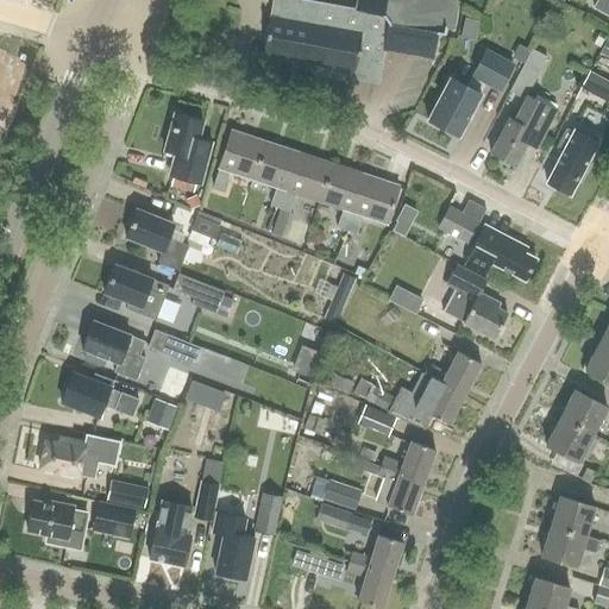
[(357,0),(356,10),(303,0),(272,0),(269,17),(263,55),(351,70),(350,79),(378,83),(384,50),(432,58),(437,33),(443,33),(444,29),(453,30),(456,14),(456,1),(454,0),(357,0)]
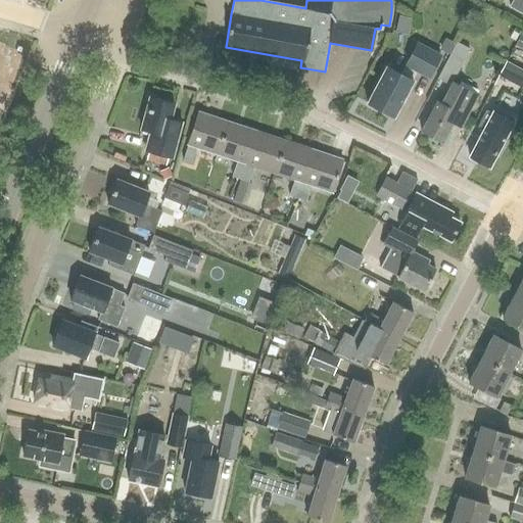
[(522,0),(513,0),(510,7),(522,13),(522,0)]
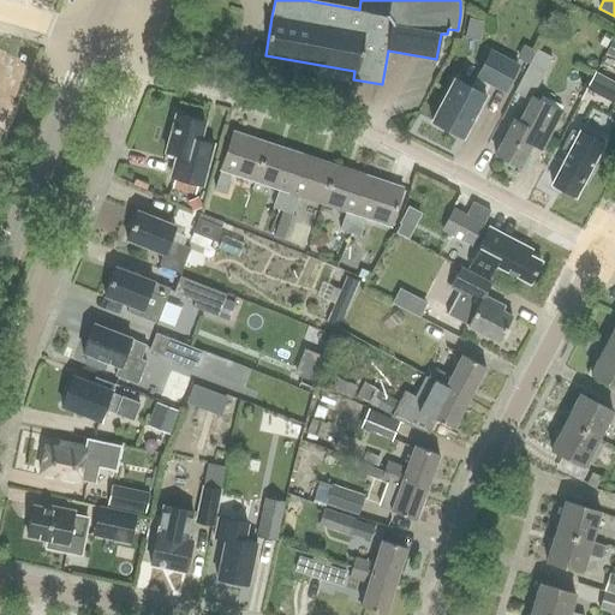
[(614,59),(614,40),(611,39),(603,53),(614,59)]
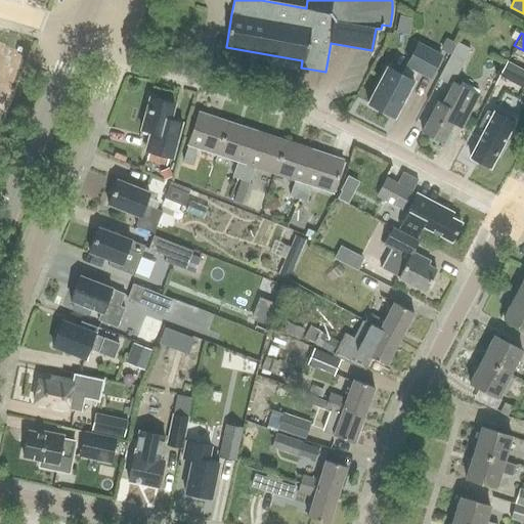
[(456,119),(465,123),(479,96),(454,82),(471,49),(457,43),(438,80),(451,86),(442,104),(438,102),(422,132),(443,143),(456,119)]
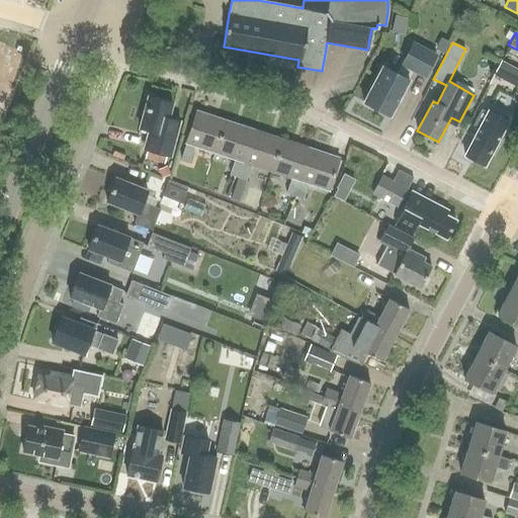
[(425,78),(436,56),(413,44),(402,66),(398,75),(382,67),(363,102),(390,116),(409,81),(413,72),(425,78)]
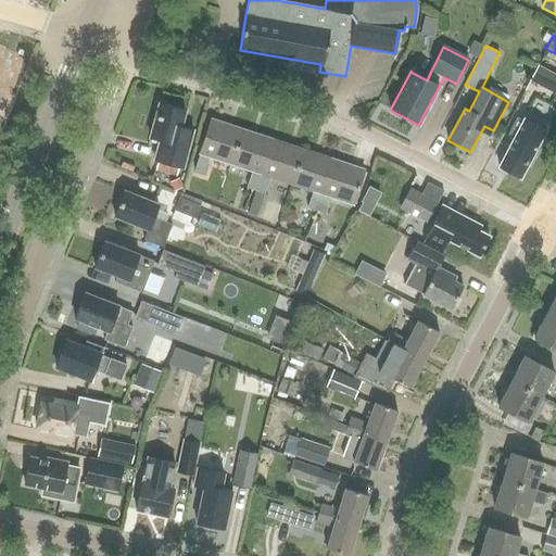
[(555,95),(555,74),(539,65),(530,81),(555,95)]
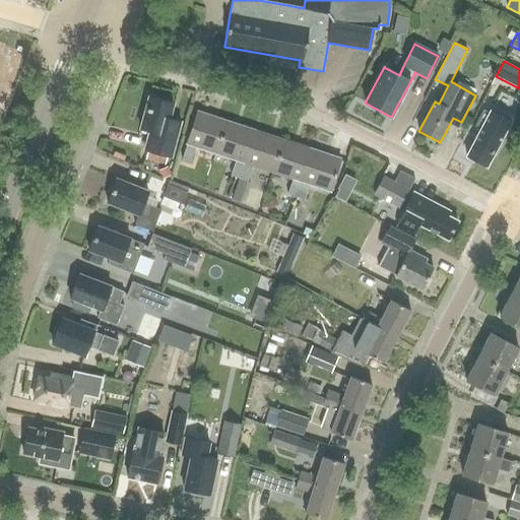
[(173,157),(178,140),(182,121),(169,118),(173,104),(148,96),(140,130),(151,133),(146,150),(173,157)]
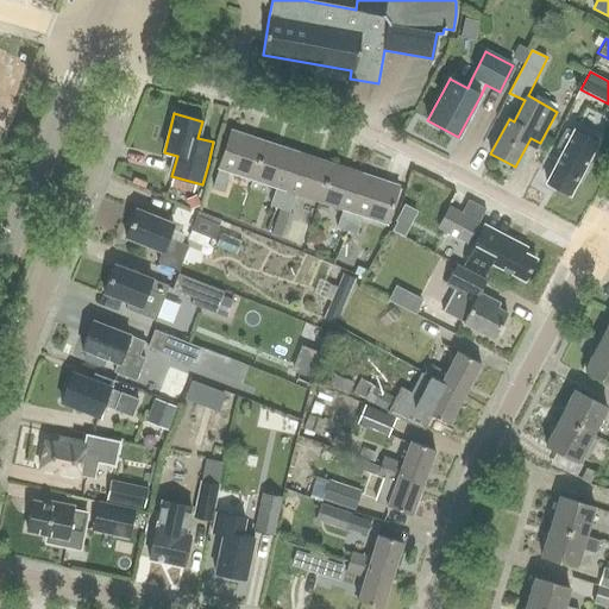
[(252,180),(265,143),(231,132),(219,169),(213,187),(223,190),(230,171),(252,180)]
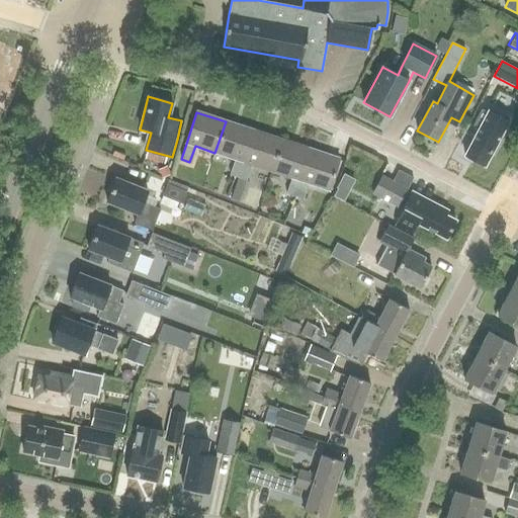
[(491,134),(499,118),(489,112),(481,127),(480,127),(464,156),(485,166),(500,138),(491,134)]
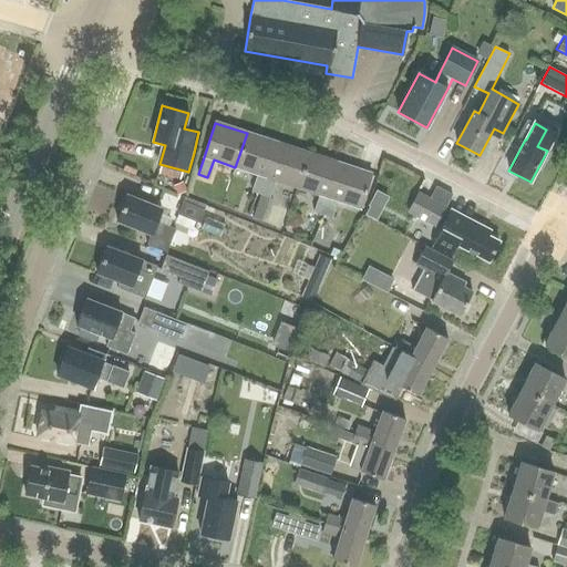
[(260,195),(278,143),(247,133),(235,167),(257,175),(251,192),(260,195)]
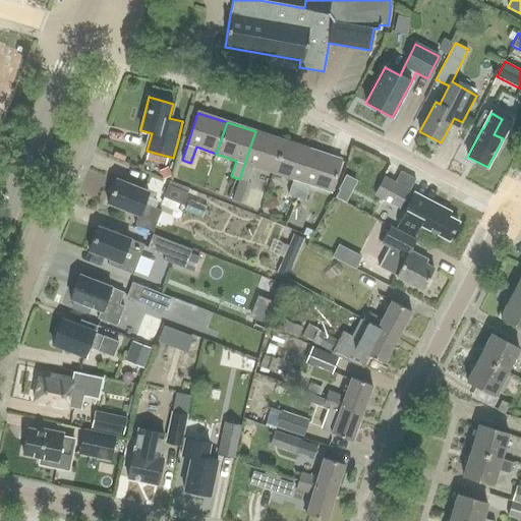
[(274,173),(284,141),(255,131),(239,179),(248,182),(253,166),(274,173)]
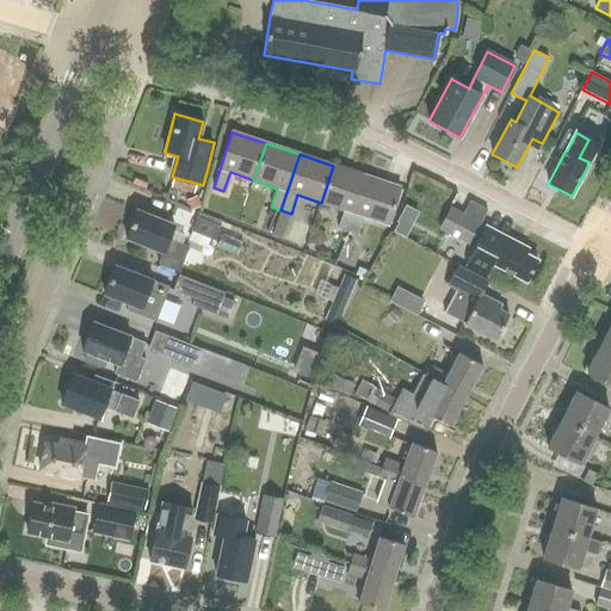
[(349,232),(366,177),(333,166),(321,203),(344,210),(338,229),(349,232)]
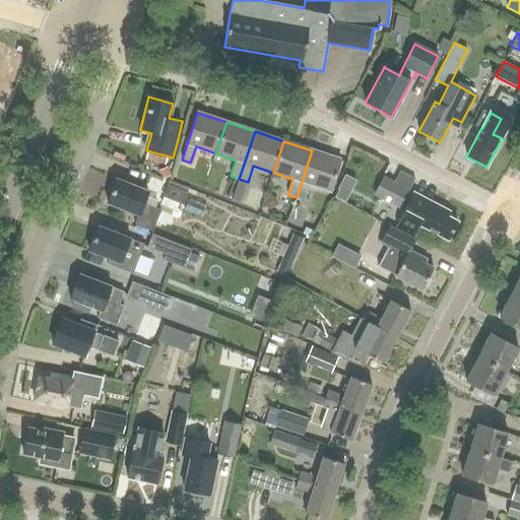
[(312,150),(297,197),(305,200),(310,185),(330,191),(340,160),(312,150)]
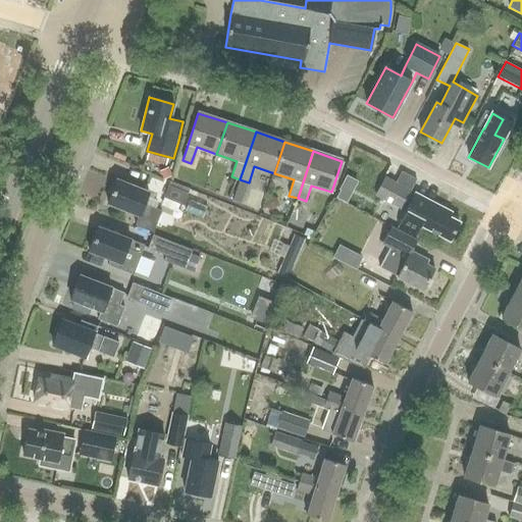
[(168,167),(159,171),(164,179),(172,175),(168,167)]
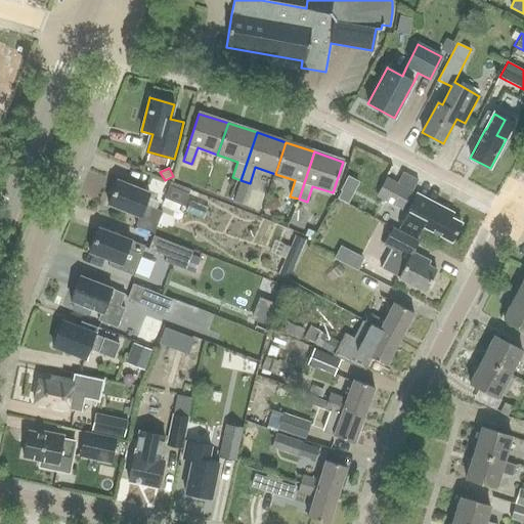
[(402,210),(412,192),(376,173),(365,190),(402,210)]
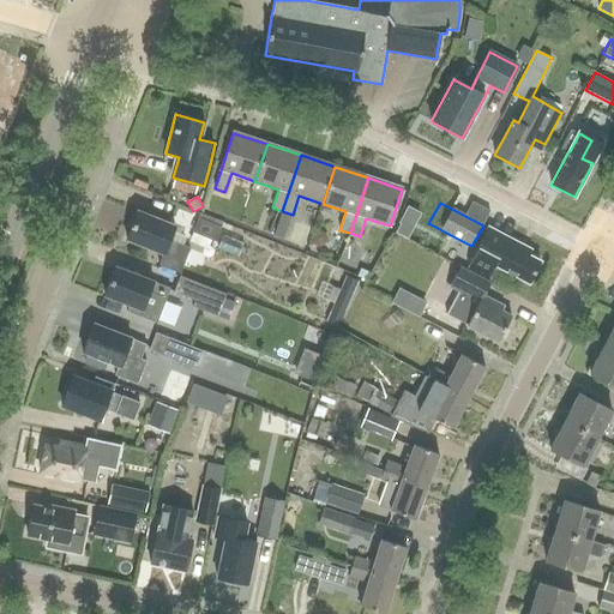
[(180,274),(190,248),(169,240),(175,226),(138,211),(126,240),(163,254),(158,265),(180,274)]
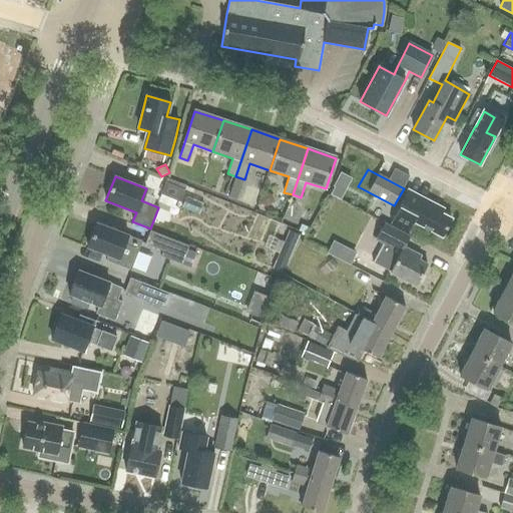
[(180,202),(185,190),(165,182),(161,194),(180,202)]
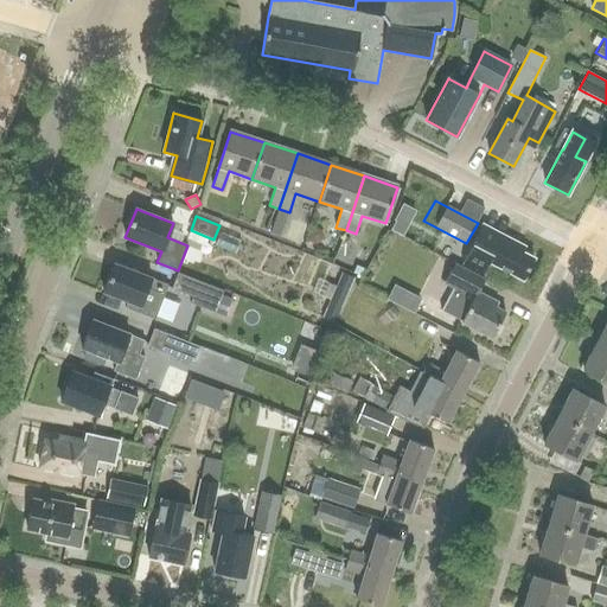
[(403,235),(407,227),(396,221),(391,229),(403,235)]
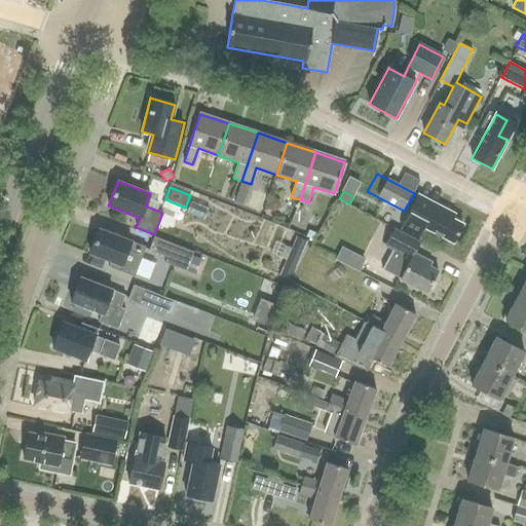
[(433,211),(415,201),(401,228),(419,237),(424,227),(453,242),(462,224),(452,219),(454,215),(436,204),(433,211)]
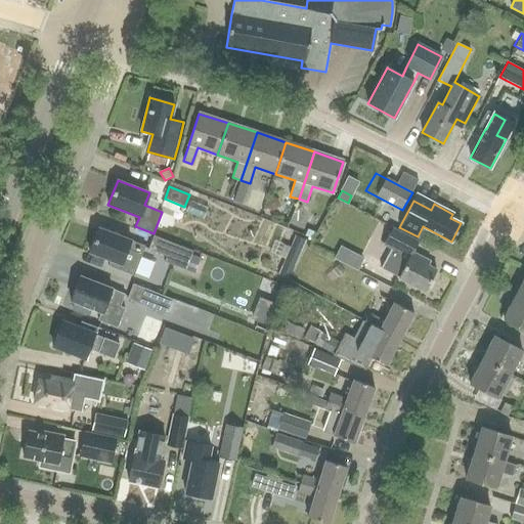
[(133,276),(144,247),(130,242),(131,241),(98,228),(89,253),(120,265),(118,270),(133,276)]
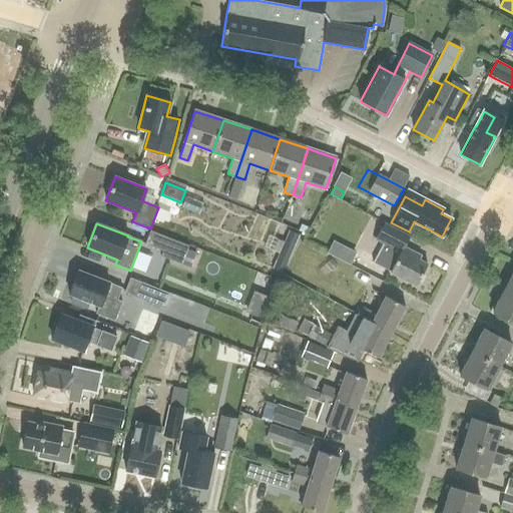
[(416,286),(427,265),(419,261),(421,257),(404,247),(410,236),(385,223),(376,240),(383,243),(373,263),(391,272),(390,272),(416,286)]
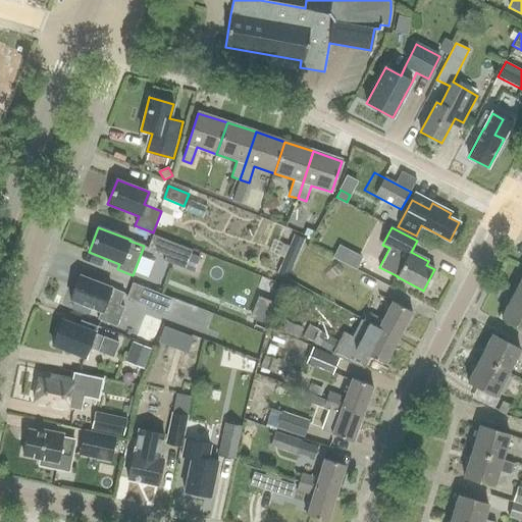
[(288,278),(305,240),(279,228),(266,259),(270,261),(266,269),(288,278)]
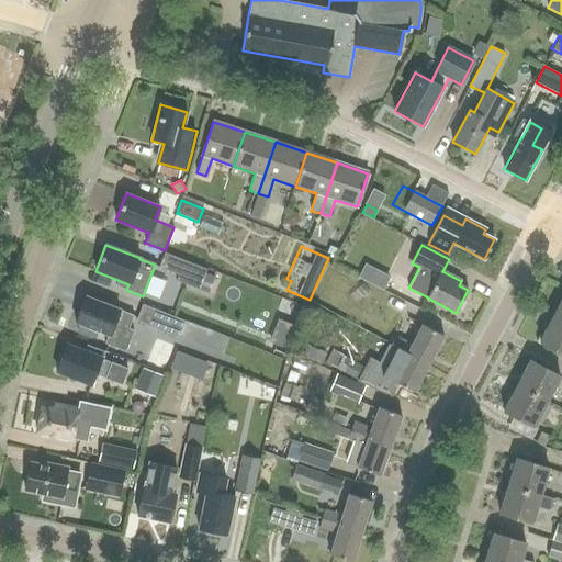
[(209,293),(215,277),(205,273),(206,270),(165,254),(159,268),(179,276),(177,281),(209,293)]
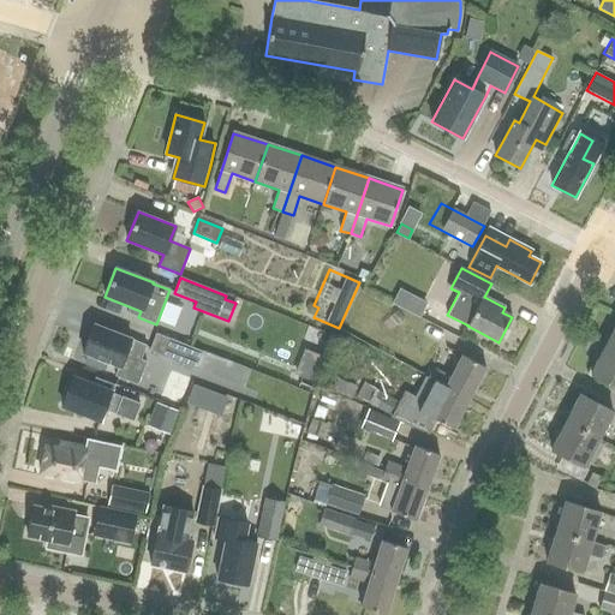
[(405,310),(412,296),(400,290),(393,304),(405,310)]
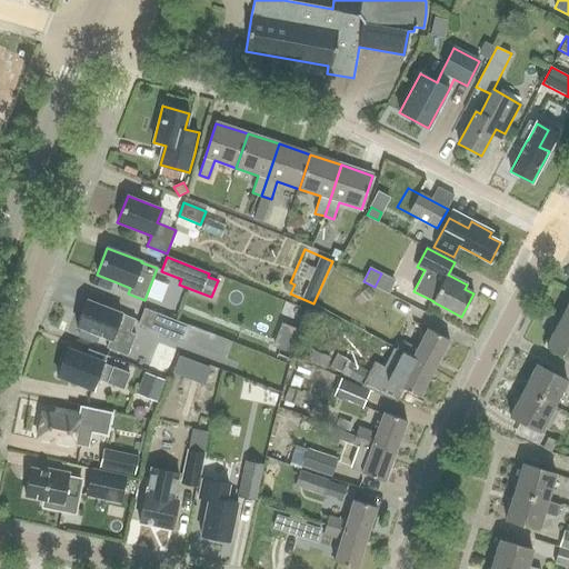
[(127,356),(135,336),(130,333),(135,320),(121,315),(121,313),(87,300),(77,327),(80,329),(79,333),(81,339),(93,343),(98,341),(100,337),(110,340),(107,348),(127,356)]
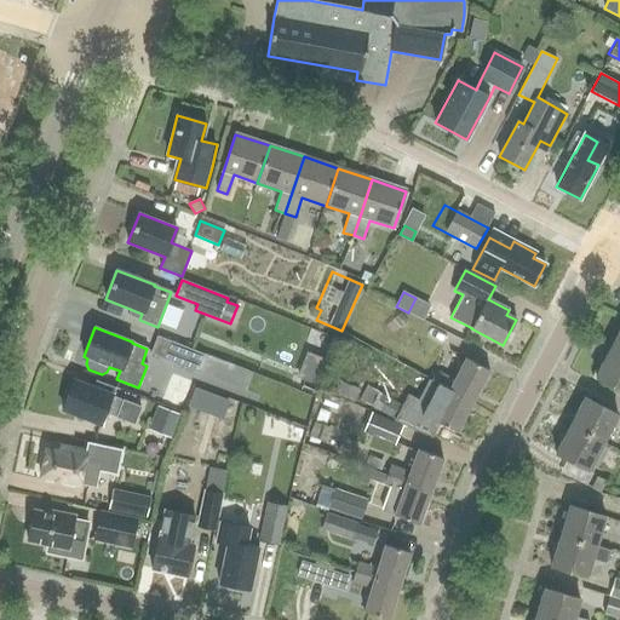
[(196,373),(204,355),(158,337),(150,354),(196,373)]
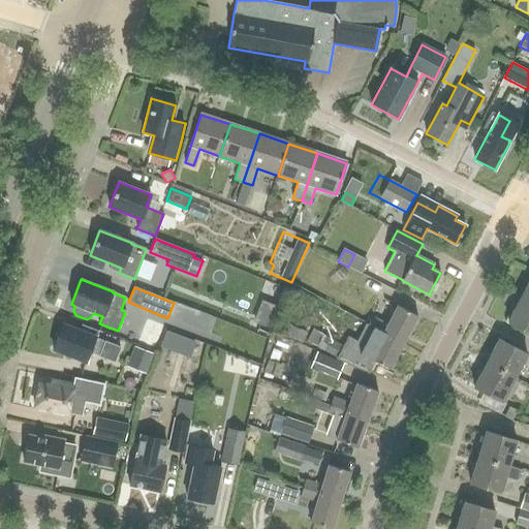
[(528,332),(528,302),(521,298),(508,321),(528,332)]
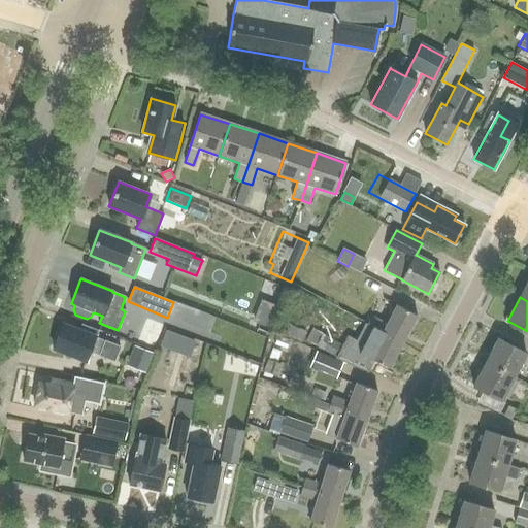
[(268,327),(276,305),(261,299),(253,322),(268,327)]
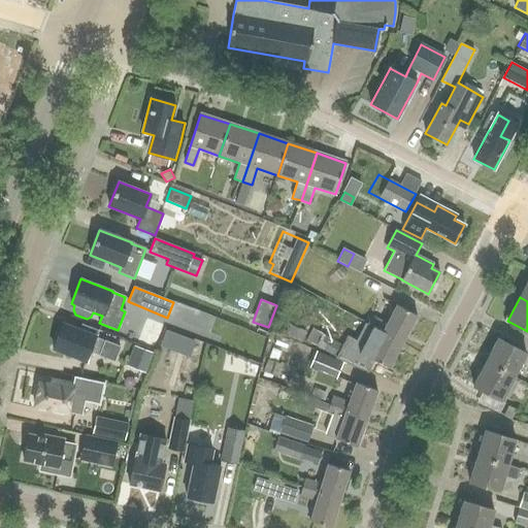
[(368,324),(403,342),(417,316),(397,305),(387,324),(371,317),(368,324)]
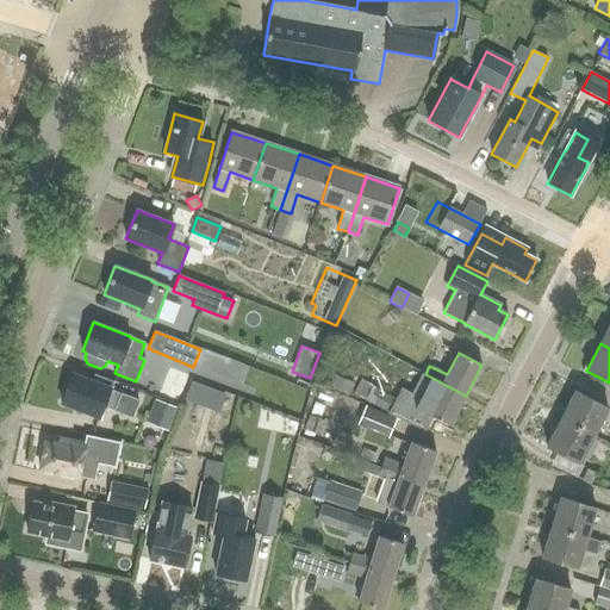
[(161,394),(181,402),(191,373),(172,366),(161,394)]
